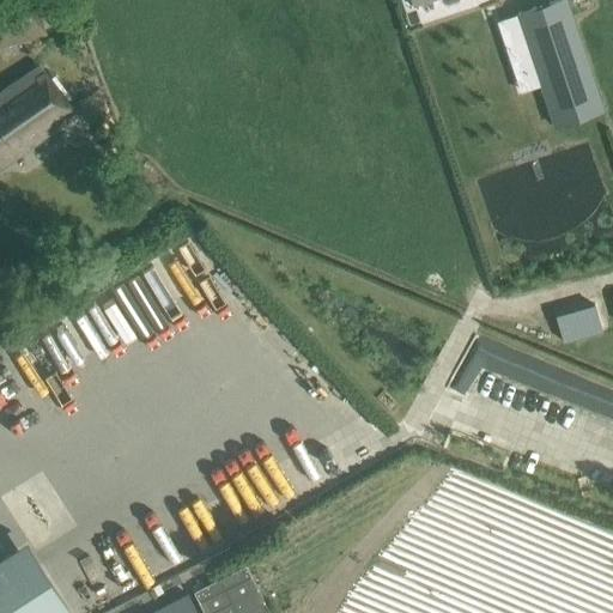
[(556,0),(517,13),(556,128),(604,113),(565,0),(556,0)]
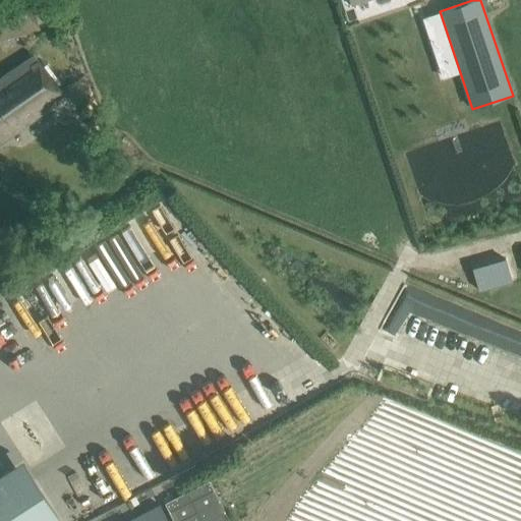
[(0,145),(66,97),(34,55),(9,72),(0,78),(0,145)]
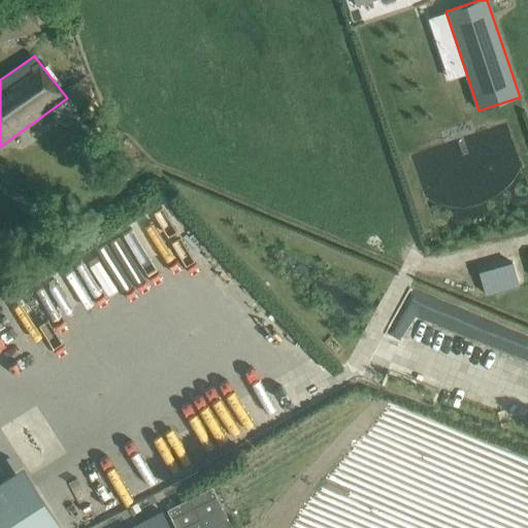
[(483,273),(482,290),(510,292),(512,275),(483,273)]
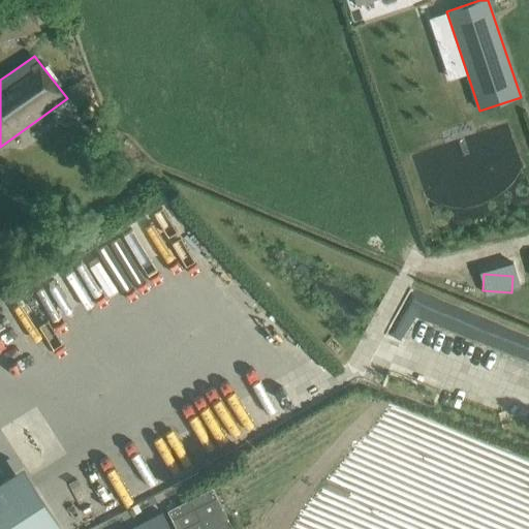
[(0,528),(72,528),(39,465),(0,486),(0,528)]
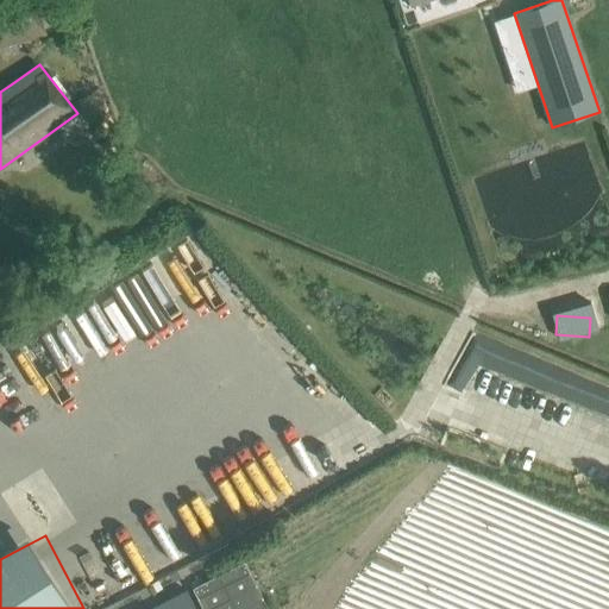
[(268,608),(245,562),(192,589),(201,608),(268,608)]
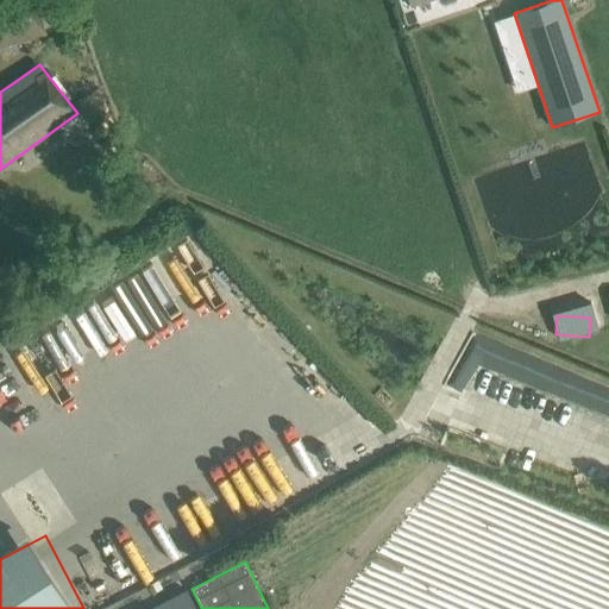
[(145,608),(196,608),(187,588),(145,608)]
